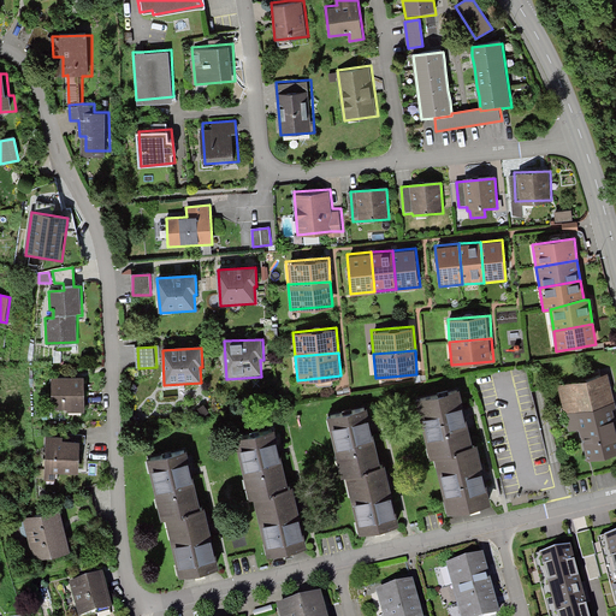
[(615,408),(608,374),(558,388),(569,432),(581,430),(588,462),(615,455),(615,433),(614,421),(615,420),(615,408)]
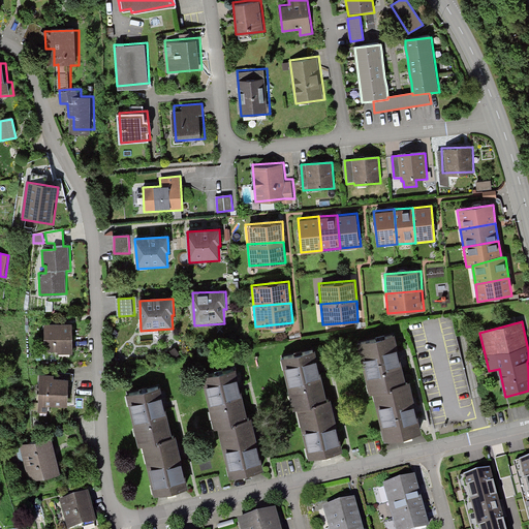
[(52,325),(43,325),(44,352),(57,352),(57,354),(72,354),(72,324),(52,325)]
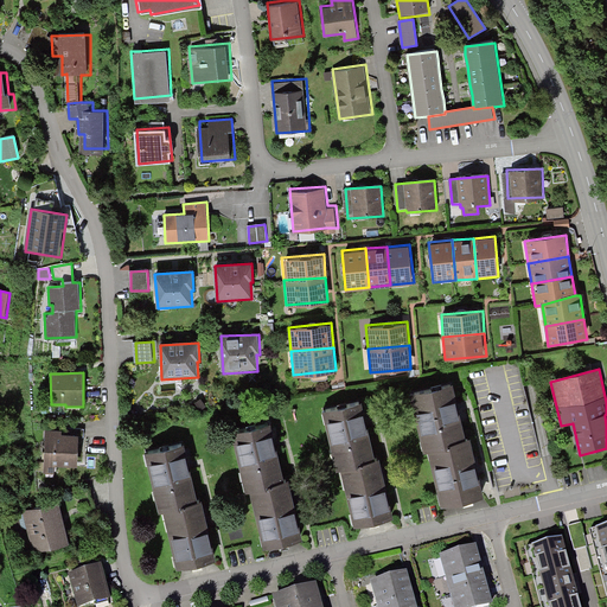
[(423,453),(429,453),(449,447),(448,442),(466,439),(454,383),(410,393),(423,453)]
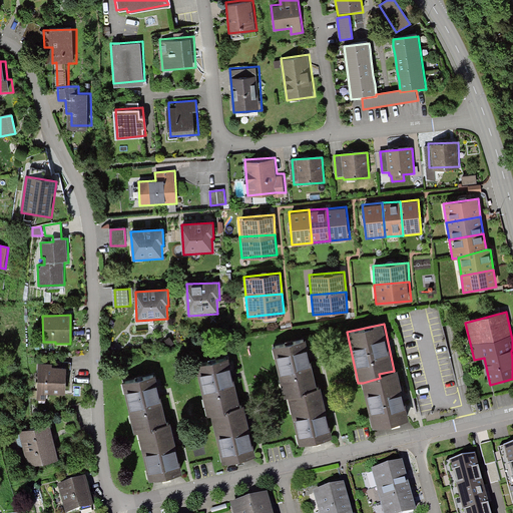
[(303,387),(317,383),(307,337),(273,345),(284,395),(288,394),(304,390),(303,387)]
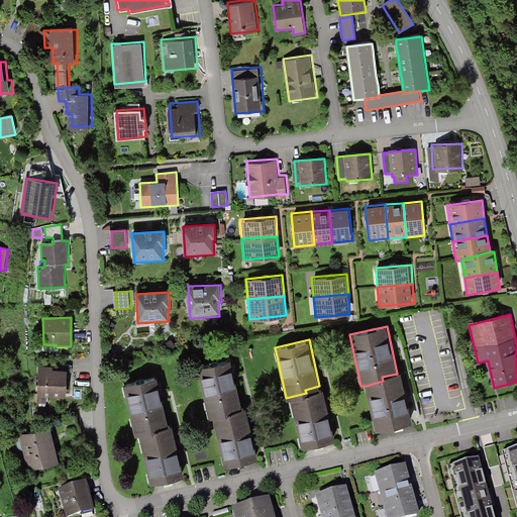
[(228,409),(242,406),(231,356),(196,365),(208,417),(213,416),(229,412),(228,409)]
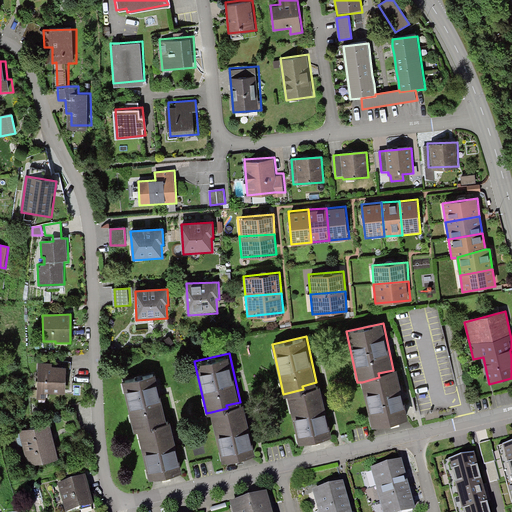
[(51,365),(36,365),(36,398),(46,398),(46,393),(67,392),(66,368),(51,368),(51,365)]
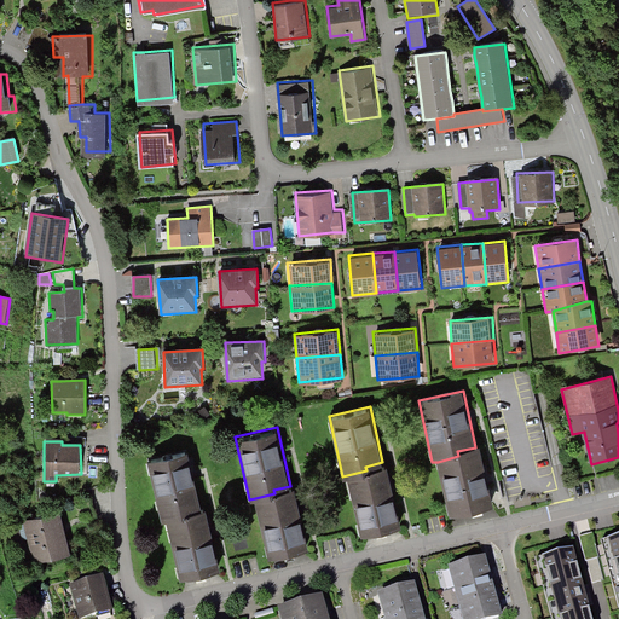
[(479,446),(475,447),(457,451),(458,456),(438,462),(450,513),(493,503),(479,446)]
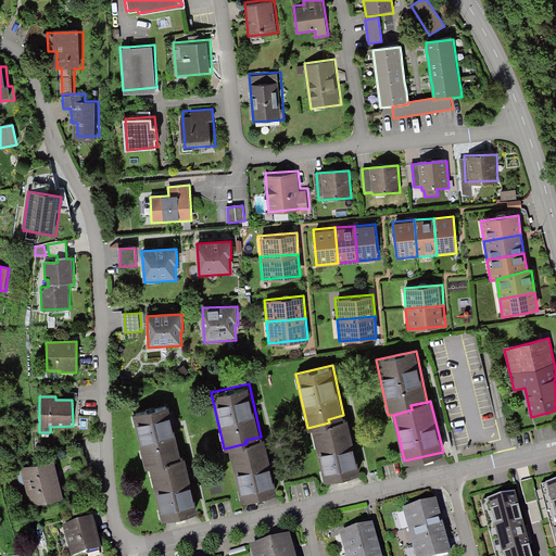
[(166,458),(181,455),(168,404),(133,413),(146,466),(149,466),(166,462),(166,458)]
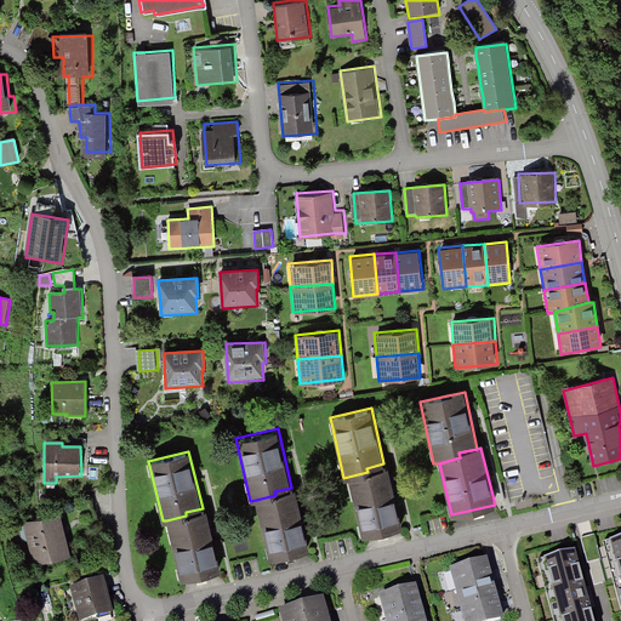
[(388,462),(383,463),(366,468),(368,472),(348,477),(362,535),(403,525),(388,462)]
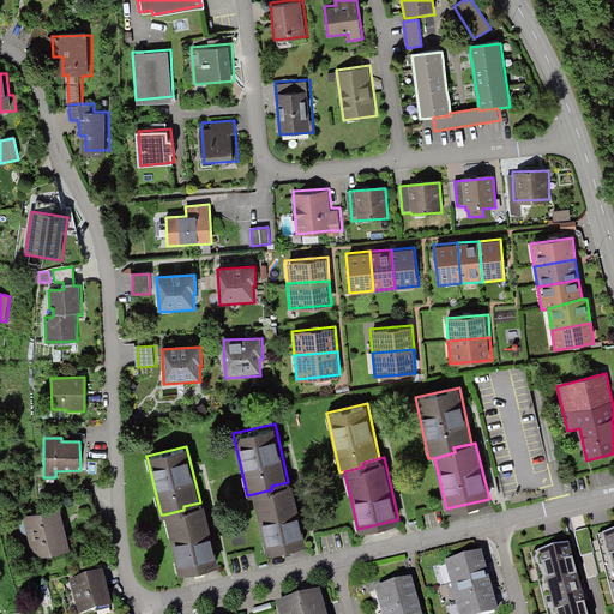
[(292,481),(288,482),(271,486),(272,489),(253,494),(266,552),(306,542),(292,481)]
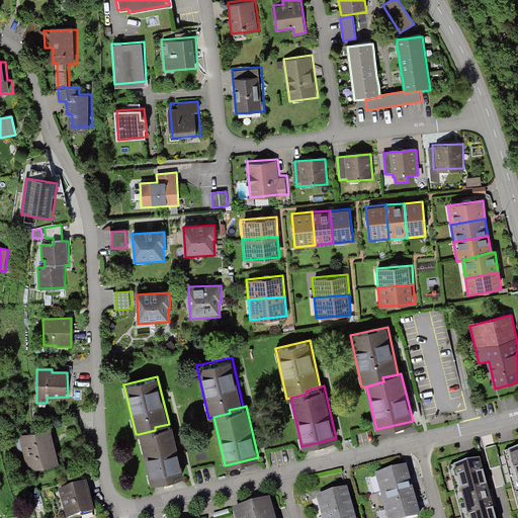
[(173,423),(169,424),(155,427),(155,430),(139,434),(150,482),(184,475),(173,423)]
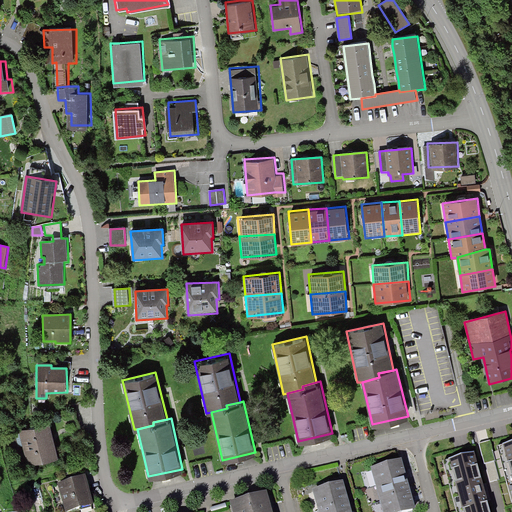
[(50,422),(22,429),(31,463),(58,456),(50,422)]
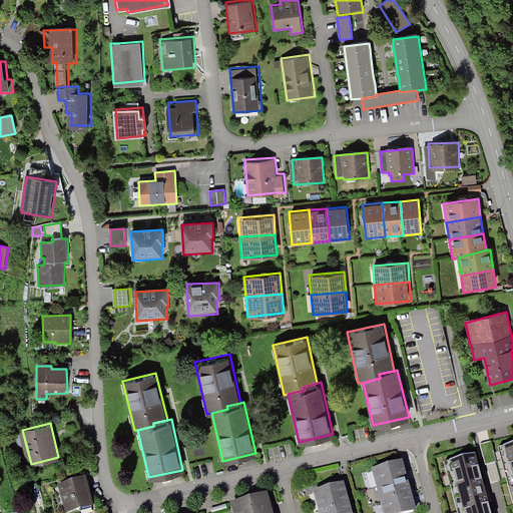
[(15,429),(10,430),(19,467),(25,466),(15,429)]
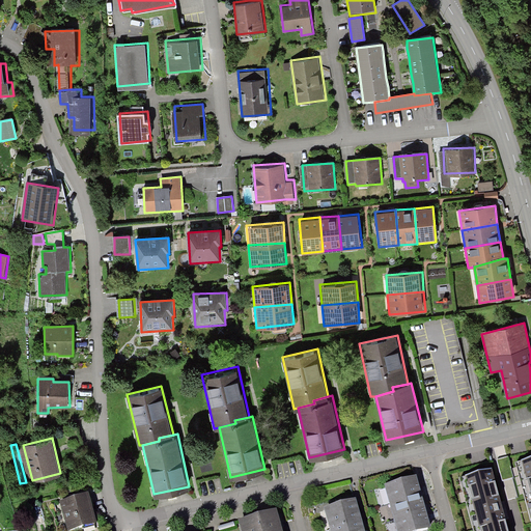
[(530,460),(515,465),(530,526),(530,460)]
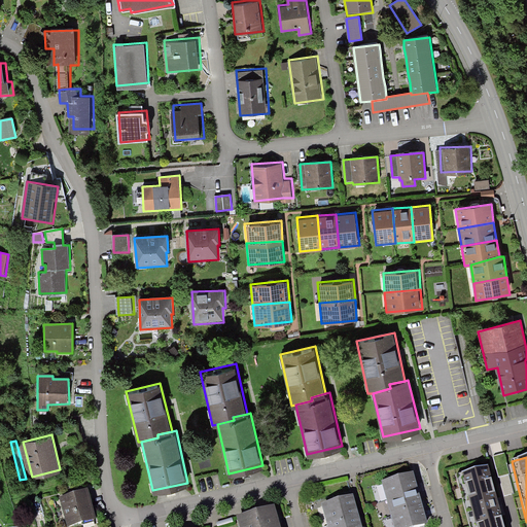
[(489,466),(456,476),(469,526),(505,526),(501,512),(489,466)]
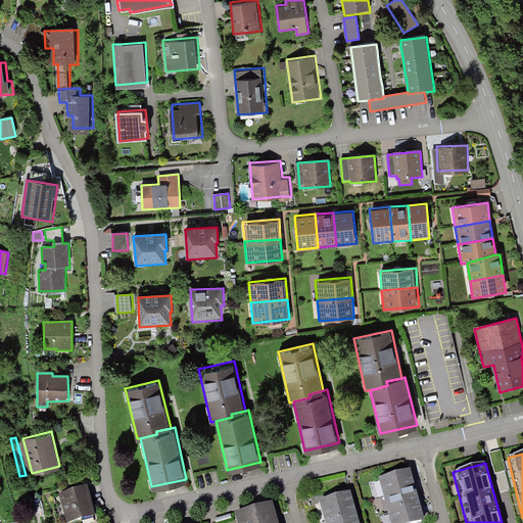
[(245,466),(246,474),(262,471),(260,464),(245,466)]
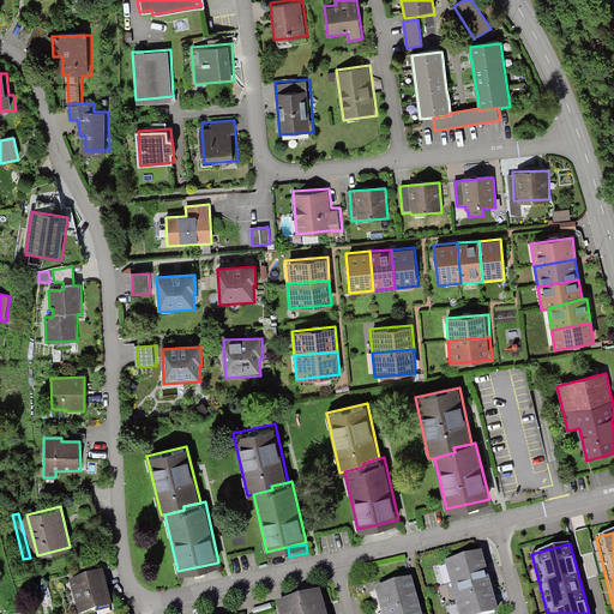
[(451,582),(487,572),(486,567),(482,552),(445,561),(451,582)]
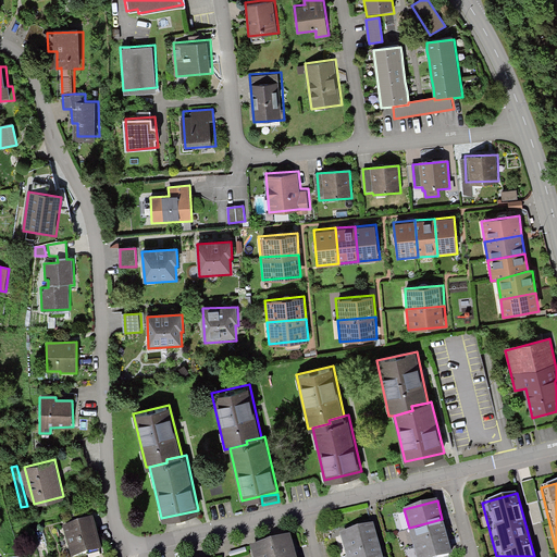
[(95,519),(64,527),(72,556),(78,556),(102,551),(95,519)]
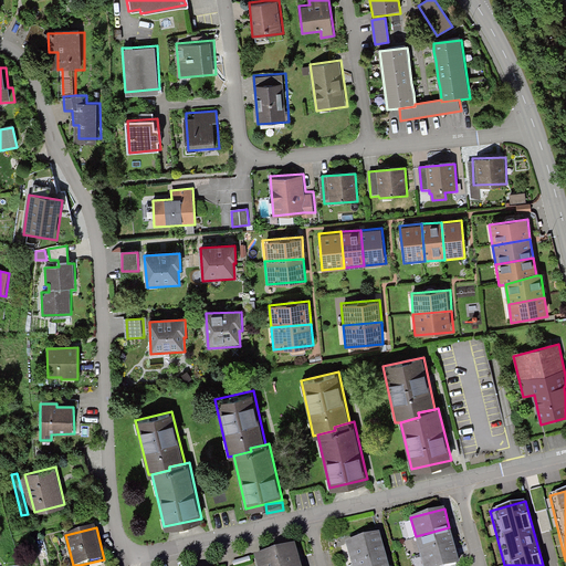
[(449,527),(416,536),(420,556),(454,546),(453,540),(449,527)]
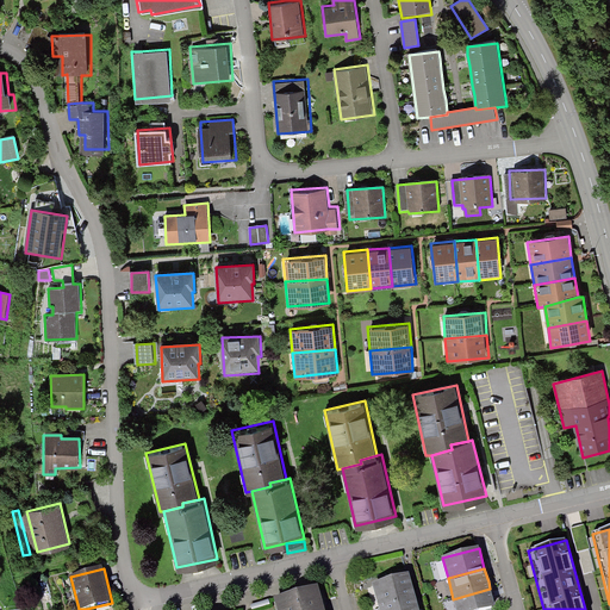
[(379,608),(417,598),(415,591),(410,572),(372,582),(379,608)]
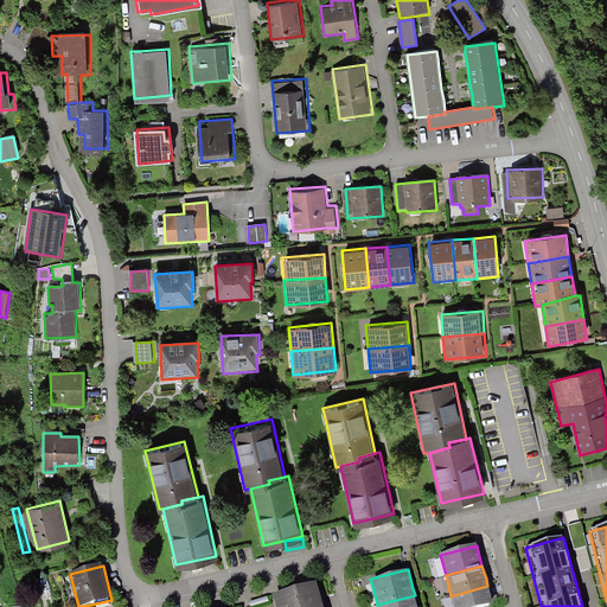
[(273,595),(276,606),(323,606),(317,583),(273,595)]
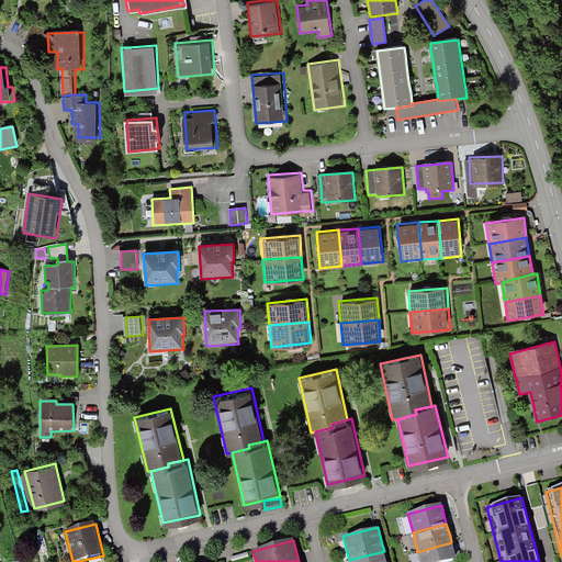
[(451,542),(417,552),(419,561),(444,561),(456,559),(452,547),(451,542)]
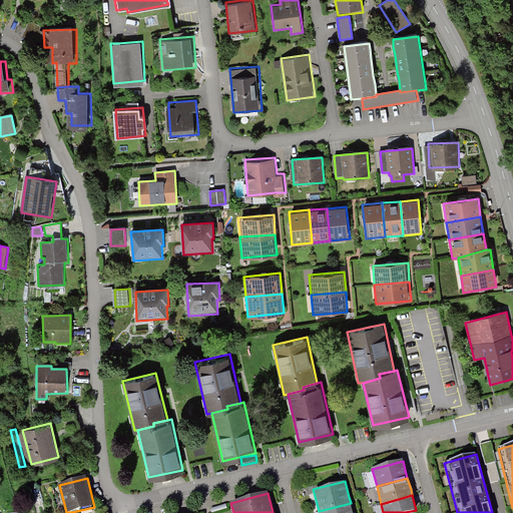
[(353,512),(352,508),(351,503),(319,511),(319,512),(353,512)]
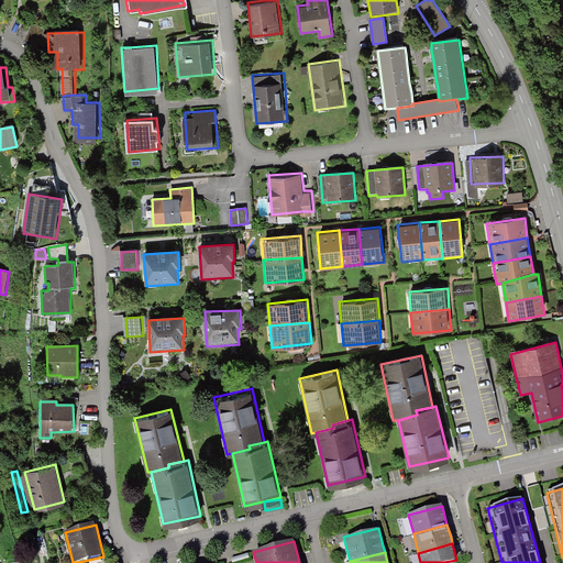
All buildings are outlined.
